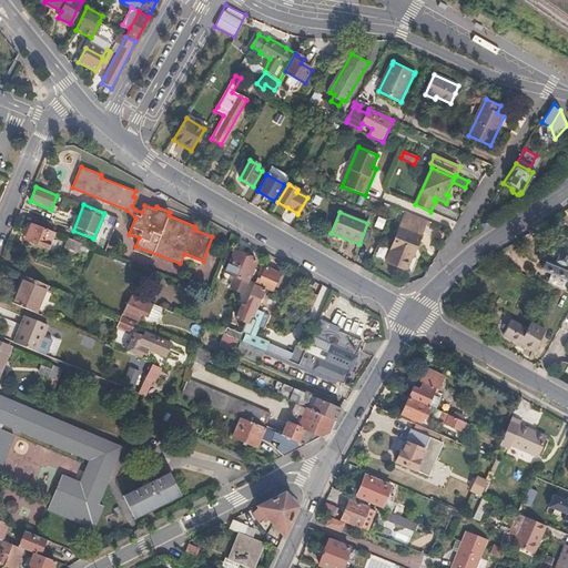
[(401,224),(405,226),(423,233),(427,222),(405,212),(401,224)]
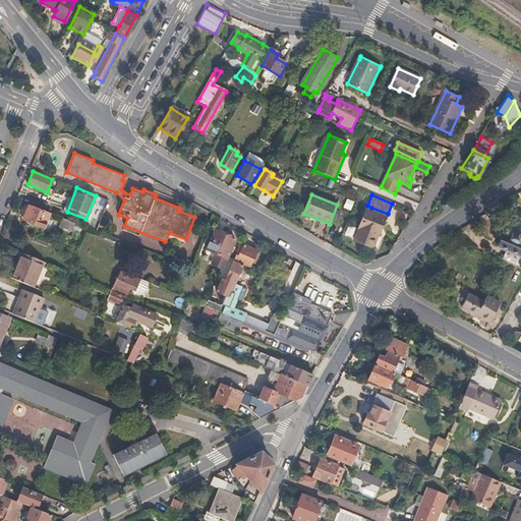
[(43,211),(46,204),(33,197),(30,205),(43,211)]
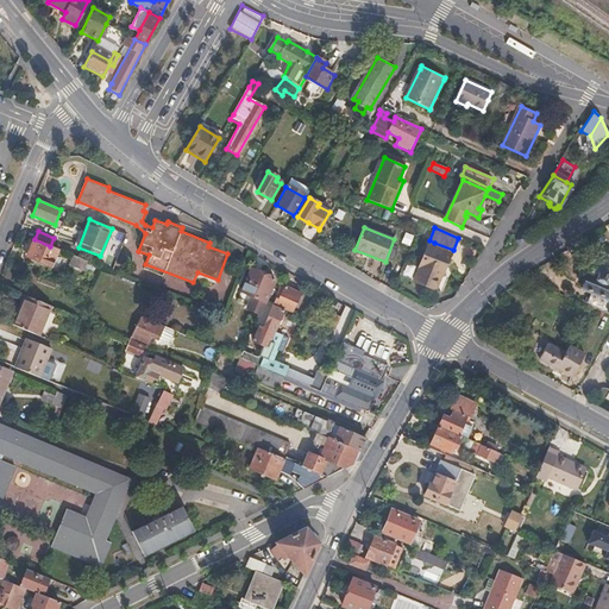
[(123,246),(127,234),(120,232),(115,244),(123,246)]
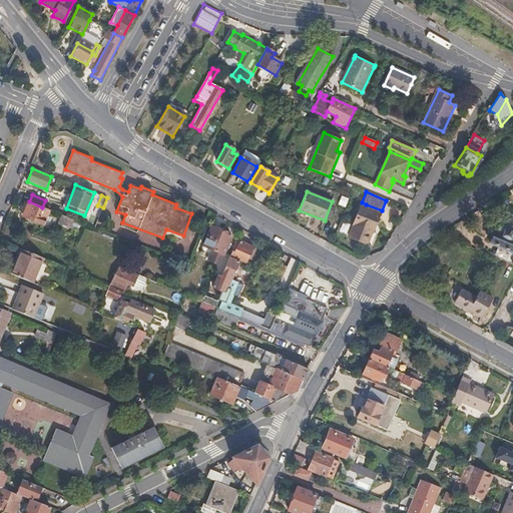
[(443,202),(434,196),(432,201),(435,207),(443,202)]
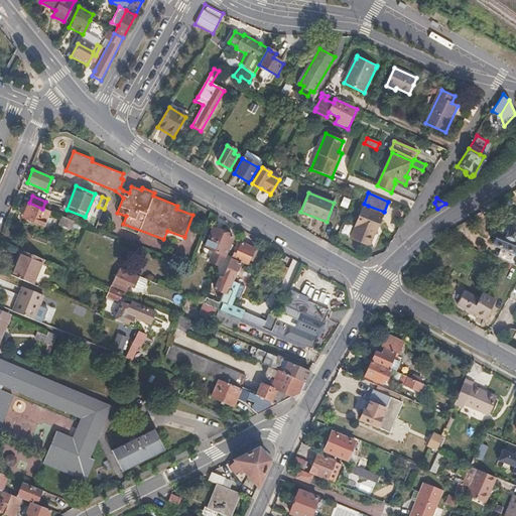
[(42,225),(48,211),(42,209),(29,203),(27,203),(22,217),(42,225)]
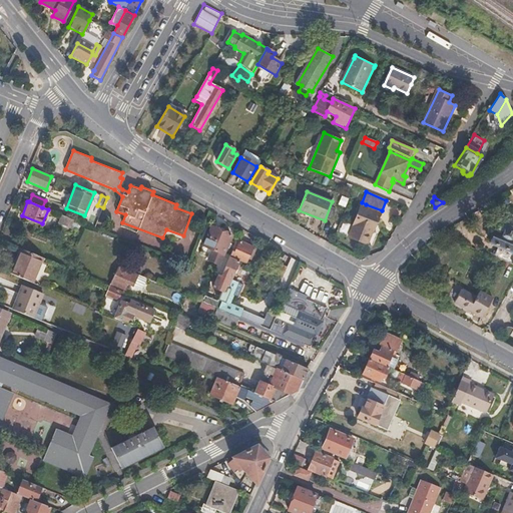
[(366,204),(362,202),(361,205),(363,206),(350,237),(367,244),(382,210),(366,204)]
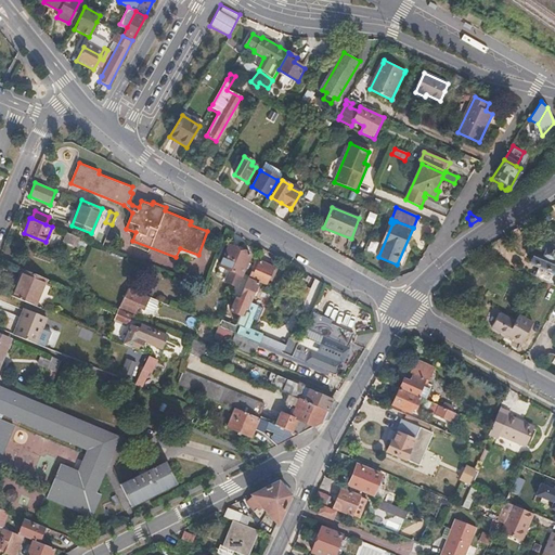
[(77,245),(80,237),(68,233),(65,240),(77,245)]
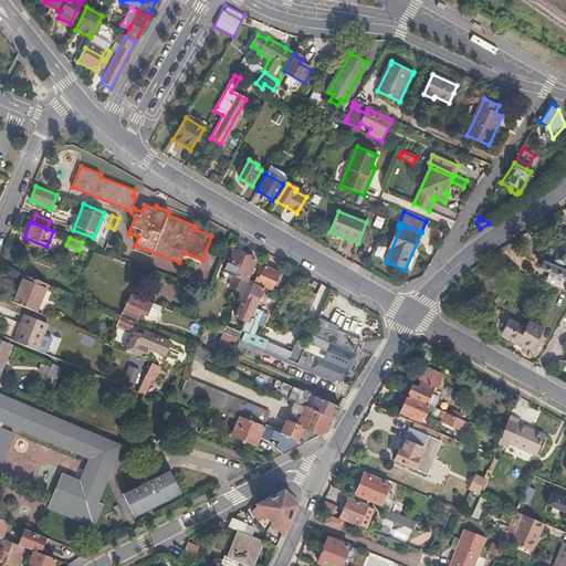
[(565,280),(563,279),(563,276),(565,278),(565,255),(558,252),(561,249),(551,244),(549,248),(547,248),(538,268),(543,270),(537,281),(565,292),(565,280)]
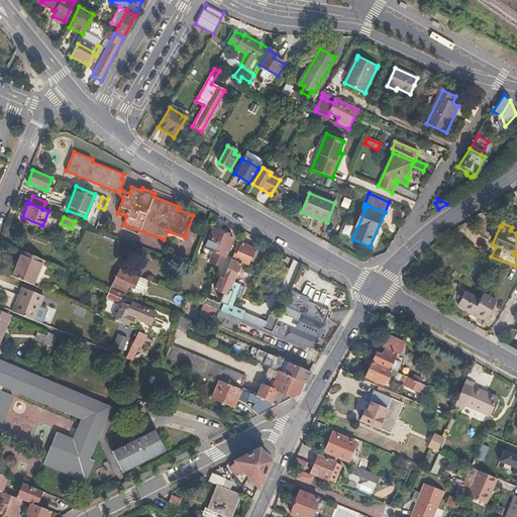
[(226,256),(235,237),(214,228),(203,252),(209,254),(206,263),(220,269),(225,256),(226,256)]
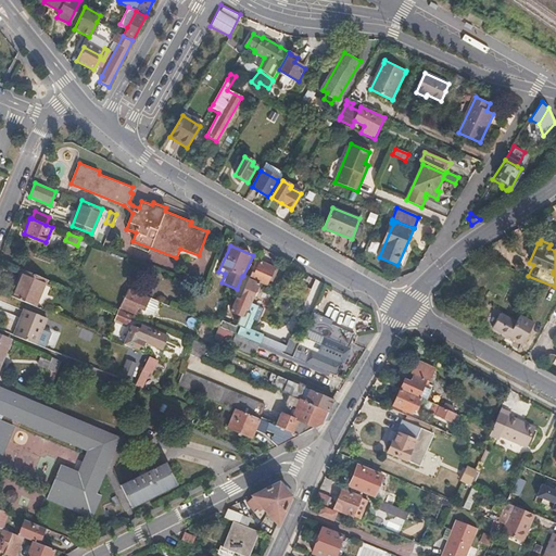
[(267,286),(275,267),(260,262),(255,274),(252,272),(249,278),(260,283),(267,286)]
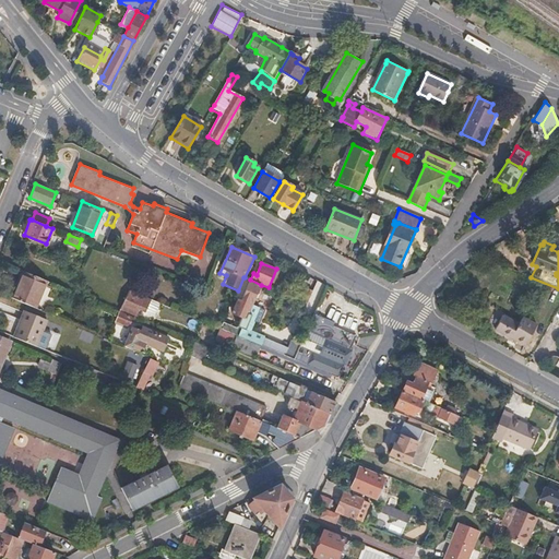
[(40,294),(46,282),(23,272),(18,285),(40,294)]
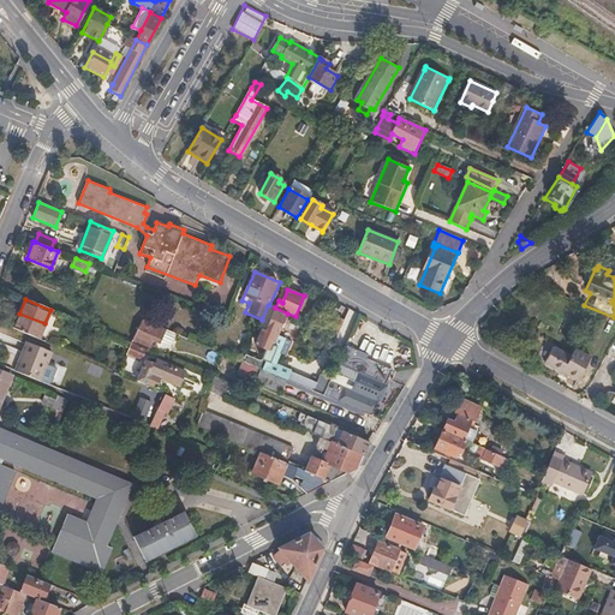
[(286,358),(293,342),(278,336),(287,314),(275,308),(267,330),(262,329),(256,345),(266,350),(261,362),(245,356),(242,363),(258,369),(288,382),(292,372),(275,366),(280,356),(286,358)]
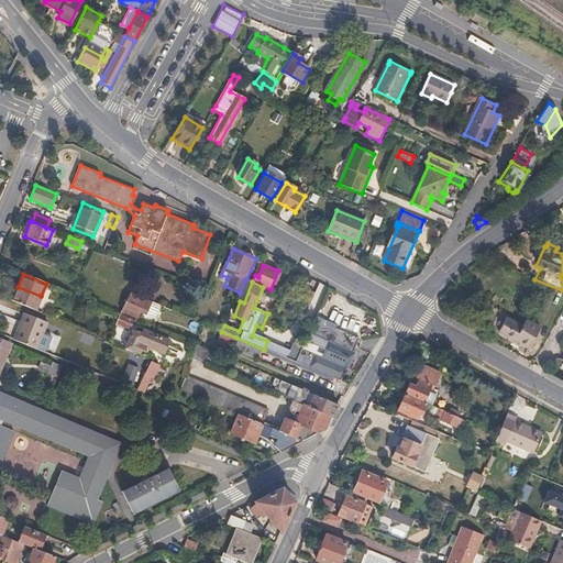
[(34,310),(41,296),(18,287),(12,300),(34,310)]
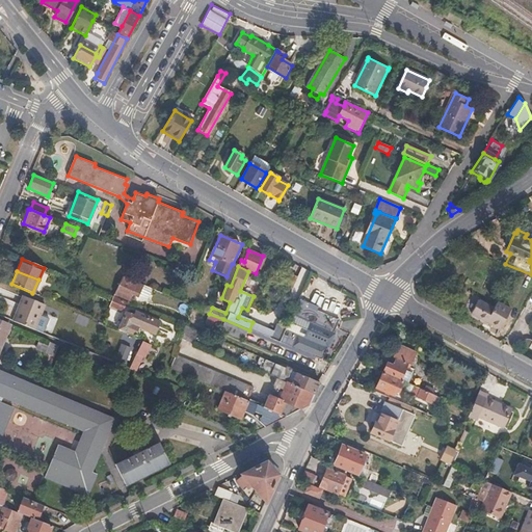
[(292,289),(298,275),(287,271),(282,285),(292,289)]
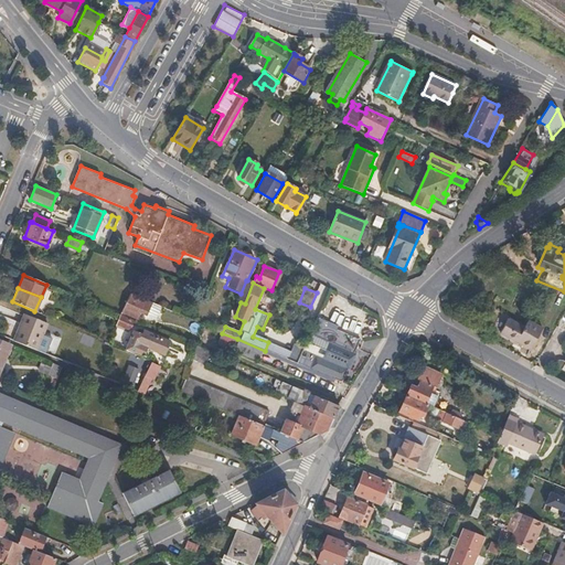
[(145,315),(149,305),(128,296),(119,315),(123,316),(124,313),(137,320),(138,313),(140,313),(145,315)]
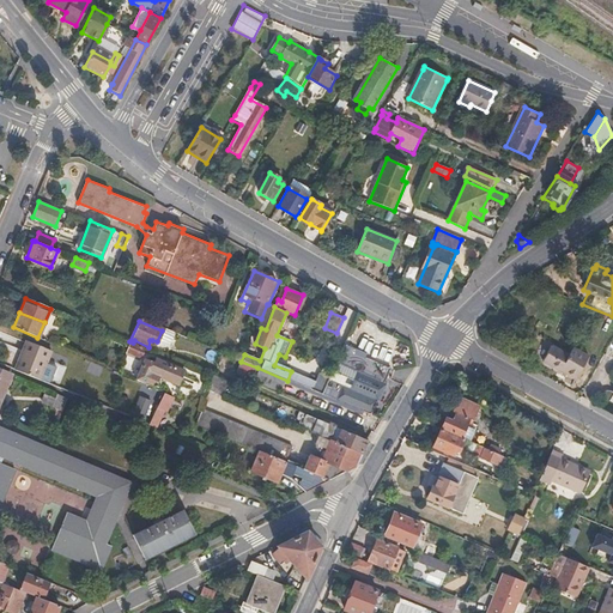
[(173,335),(162,331),(157,341),(168,346),(173,335)]
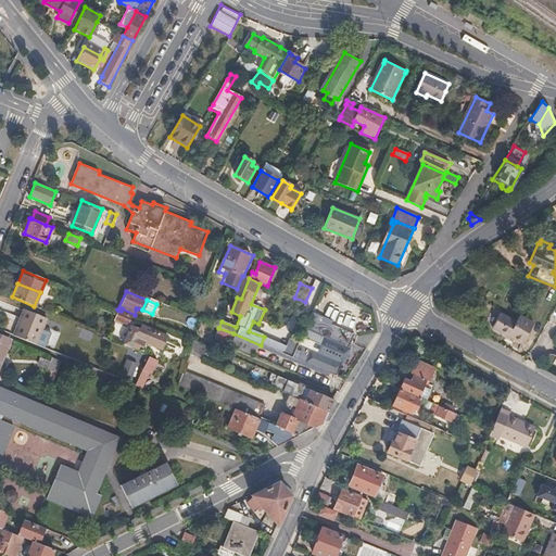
[(36,344),(46,319),(24,310),(13,335),(36,344)]
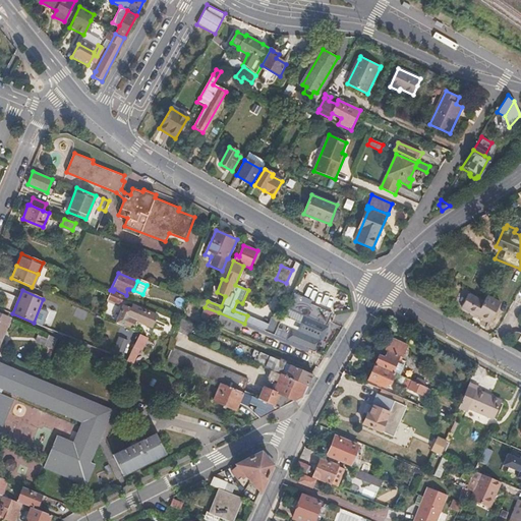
[(119,305),(122,296),(110,291),(106,300),(119,305)]
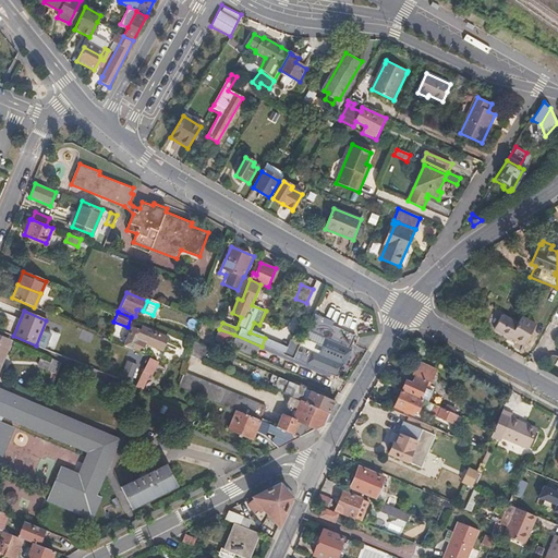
[(522,346),(533,323),(520,316),(516,323),(501,315),(494,329),(522,346)]
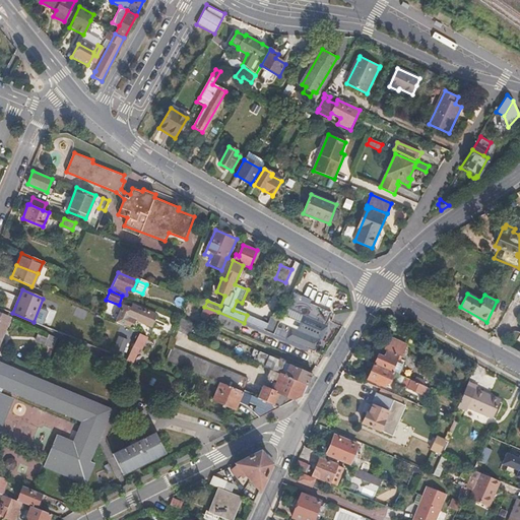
[(325,341),(330,326),(329,326),(333,314),(290,295),(279,321),(270,317),(268,324),(265,331),(317,353),(322,340),(325,341)]
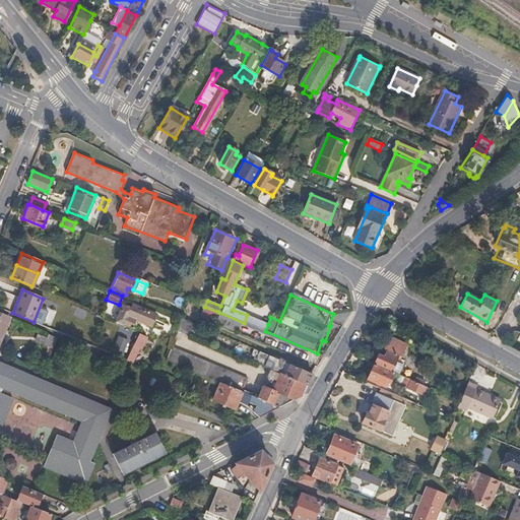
[(176,298),(175,301),(176,304),(178,306),(182,305),(184,302),(183,298),(180,297),(176,298)]
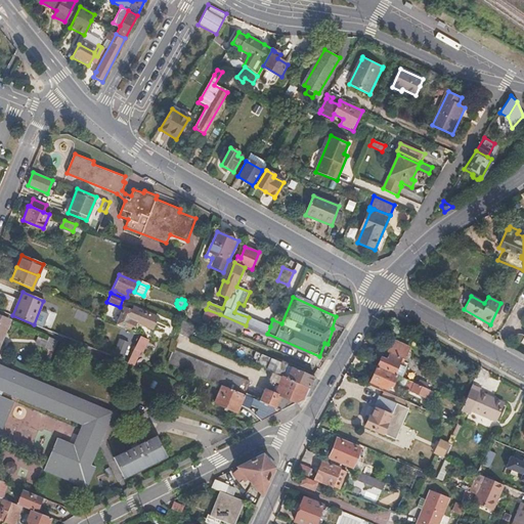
[(132,332),(135,323),(150,330),(156,319),(132,309),(131,311),(122,308),(116,325),(132,332)]
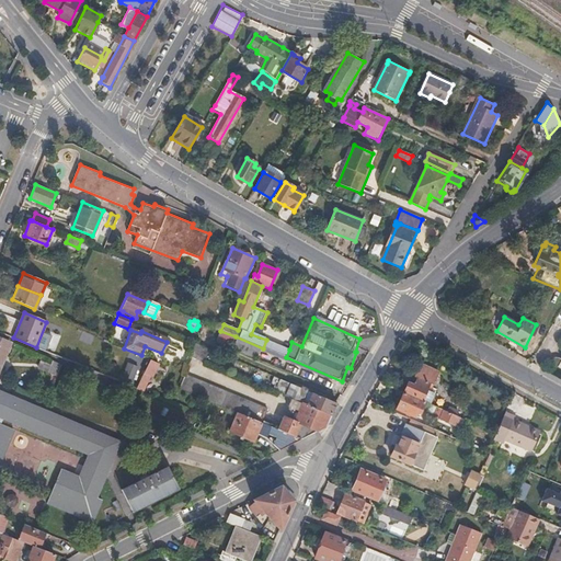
[(231,348),(236,336),(220,331),(217,342),(231,348)]
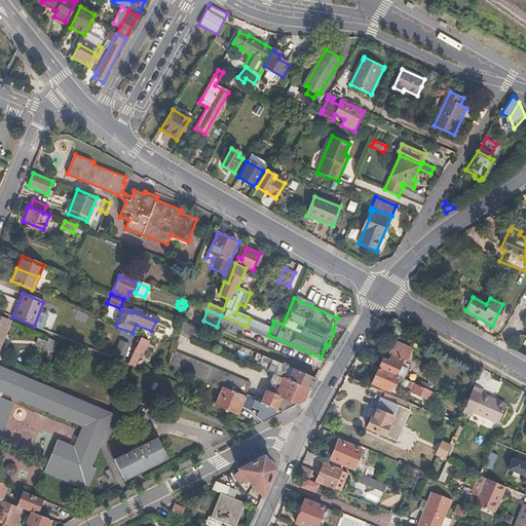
[(0,344),(10,321),(0,315),(0,344)]
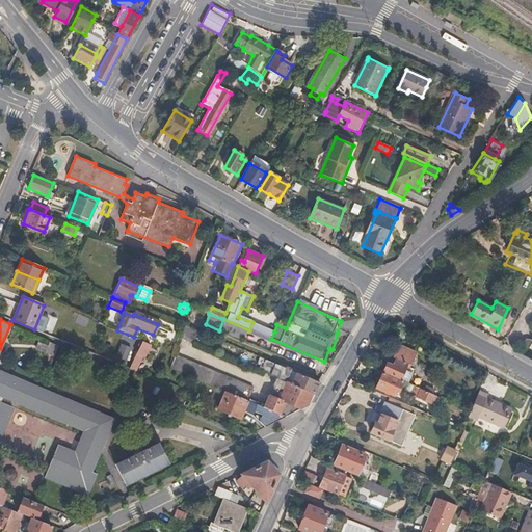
[(271,339),(274,331),(253,322),(249,330),(271,339)]
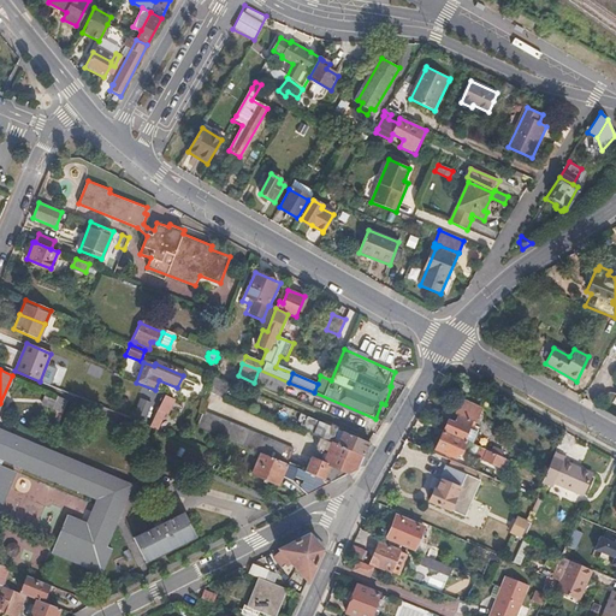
[(224,397),(229,384),(213,378),(208,391),(223,397),(224,397)]
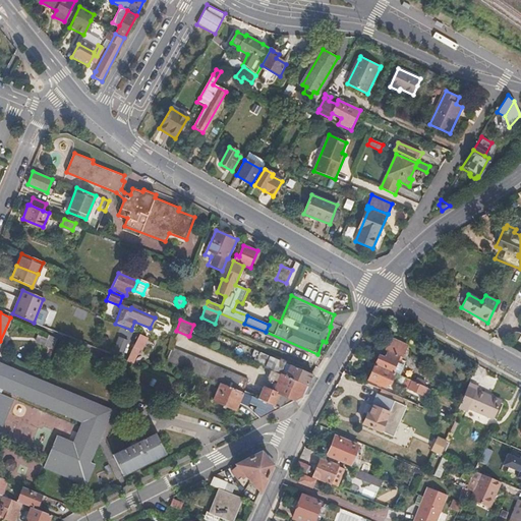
[(52,349),(56,338),(48,335),(44,346),(52,349)]
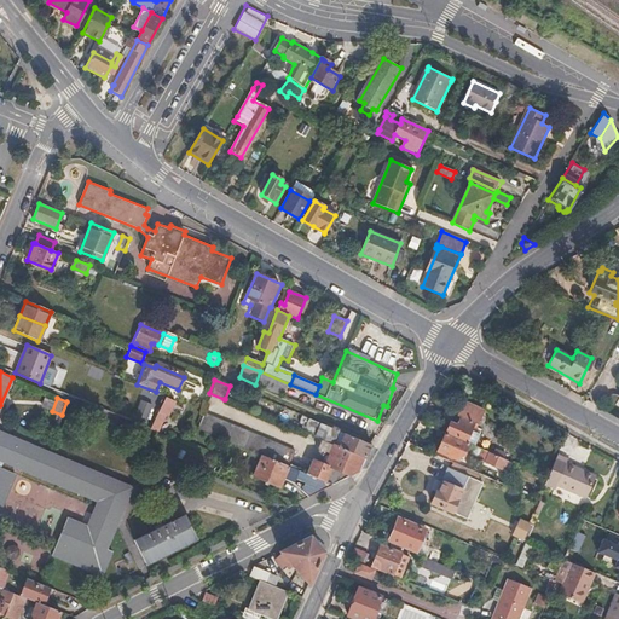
[(480,408),(461,398),(455,411),(476,421),(480,408)]
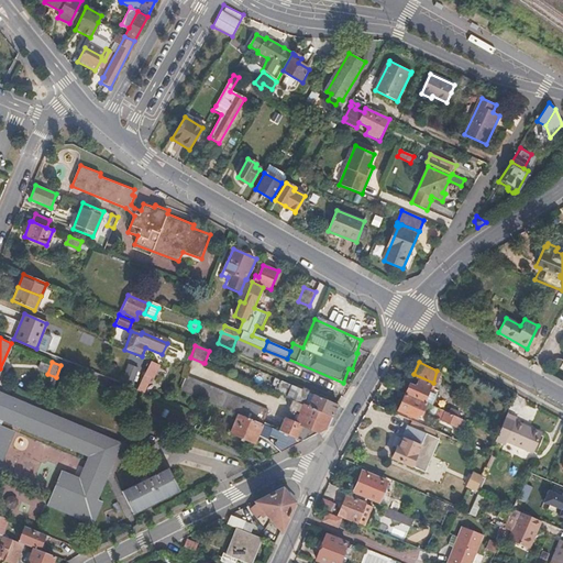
[(122,377),(133,382),(139,367),(128,363),(122,377)]
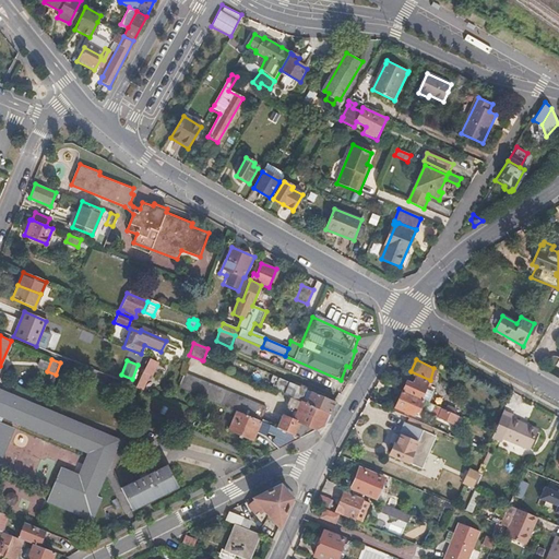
[(151,376),(156,364),(147,360),(135,388),(141,391),(149,375),(151,376)]
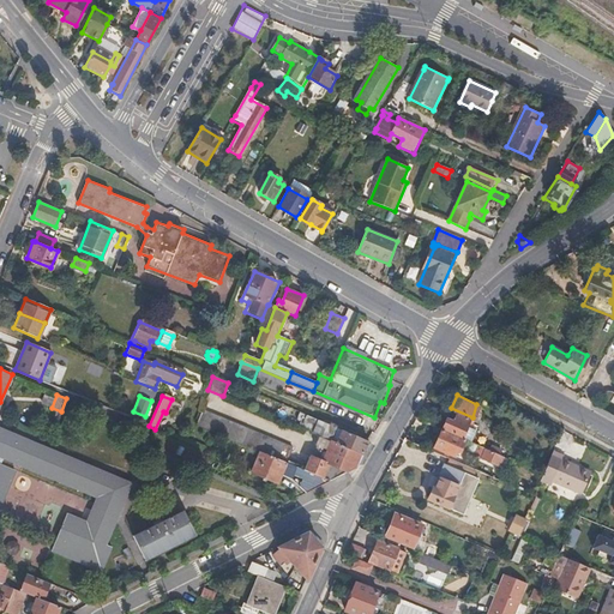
[(464,425),(465,420),(470,422),(473,417),(451,408),(447,417),(443,416),(438,427),(458,437),(461,438),(468,440),(473,428),(464,425)]
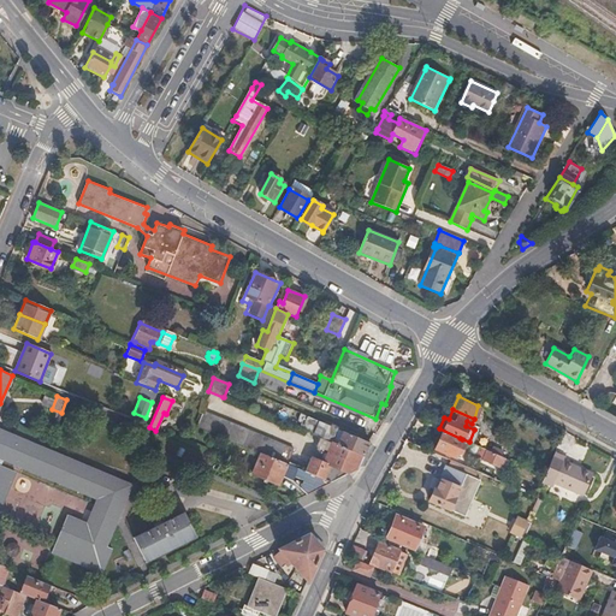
[(286,465),(292,449),(249,430),(203,412),(197,426),(260,452),(286,465)]
